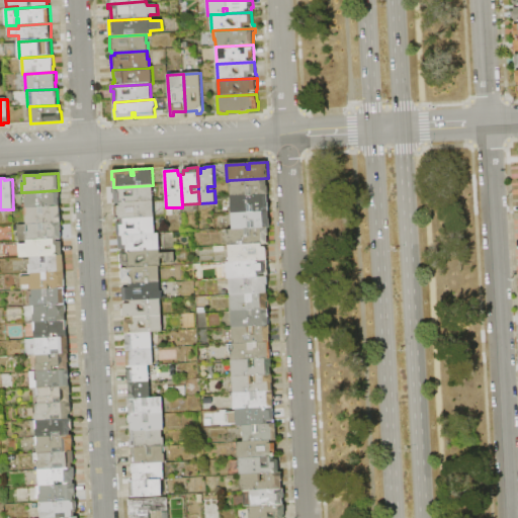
[(231,197),(230,180),(267,178),(267,186),(268,186),(269,195),(267,195),(231,197)]
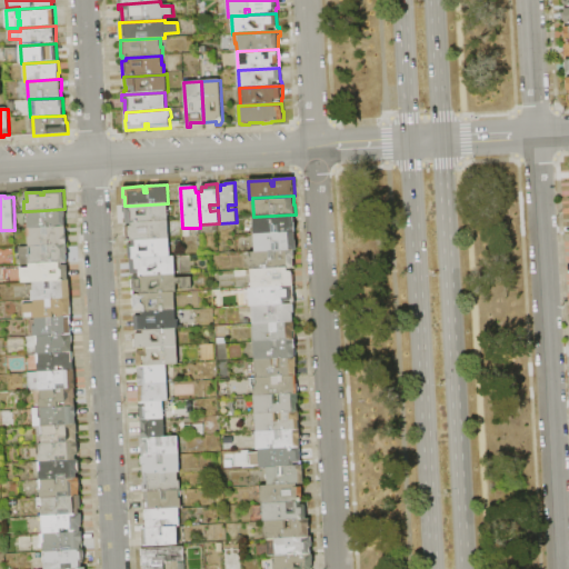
[(168,203),(169,221),(131,223),(127,225),(126,208),(130,208),(130,206),(168,203)]
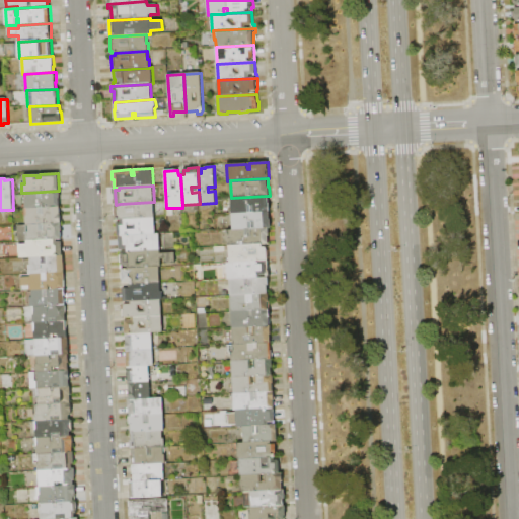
[(26,193),(59,191),(60,207),(27,209),(26,209),(25,200),(27,199),(26,193)]
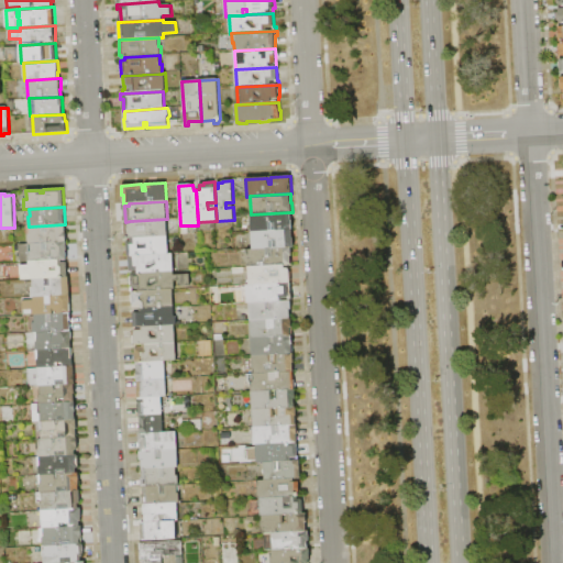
[(252,231),(251,214),(290,212),(291,221),(293,221),(293,229),(290,229),(252,231)]
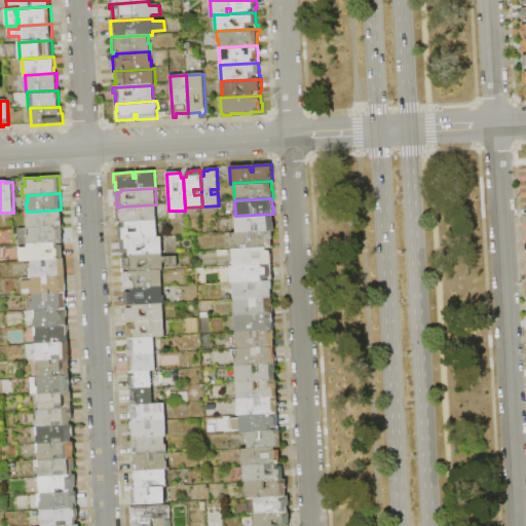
[(156,204),(157,221),(122,223),(118,223),(118,220),(116,220),(116,210),(121,210),(121,207),(156,204)]
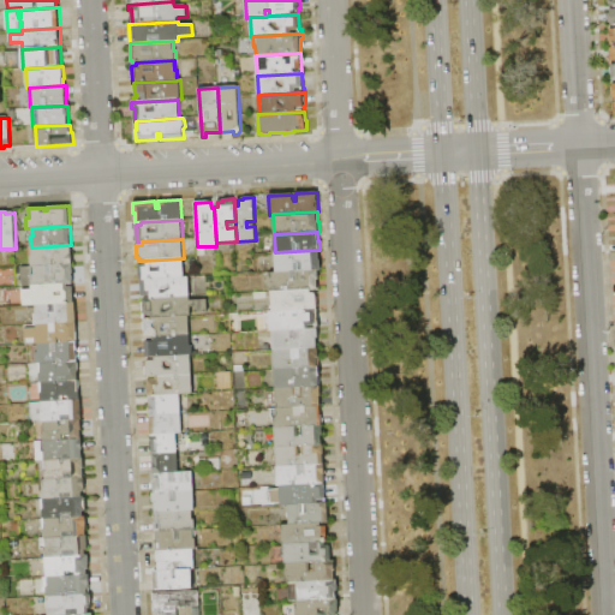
[(71,245),(72,264),(31,267),(31,256),(34,256),(33,248),(71,245)]
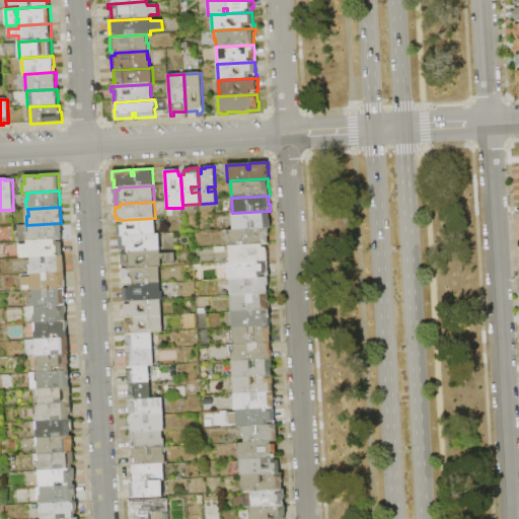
[(233,230),(232,213),(268,211),(269,228),(233,230)]
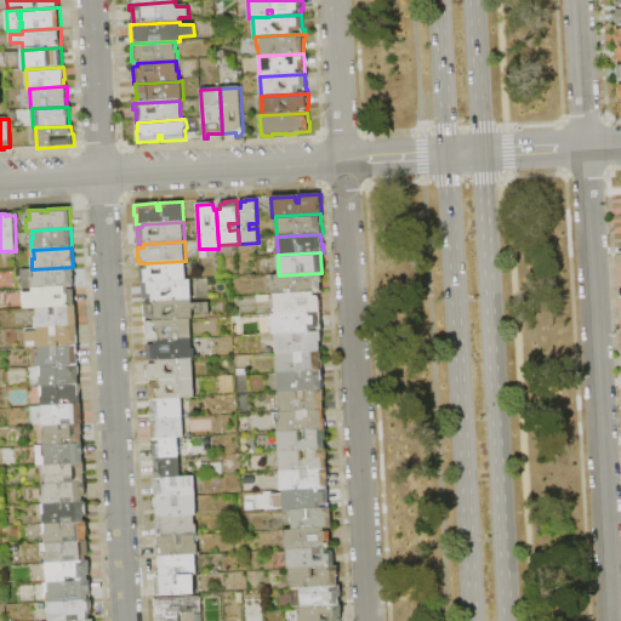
[(186,261),(187,280),(142,283),(141,283),(140,266),(144,266),(144,263),(186,261)]
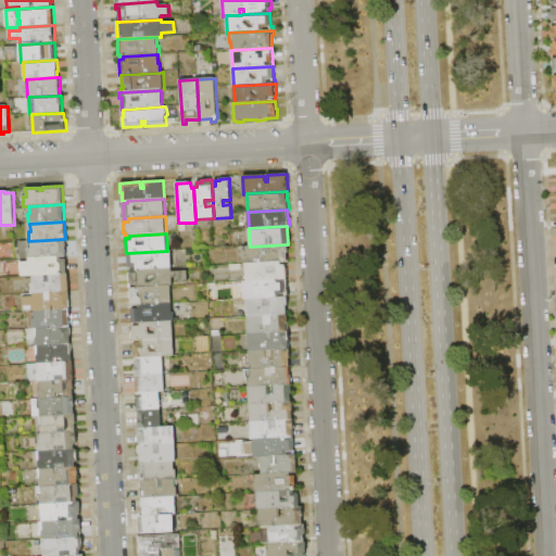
[(19,241),(28,241),(65,239),(66,239),(66,249),(65,249),(65,256),(61,257),(20,258),(19,241)]
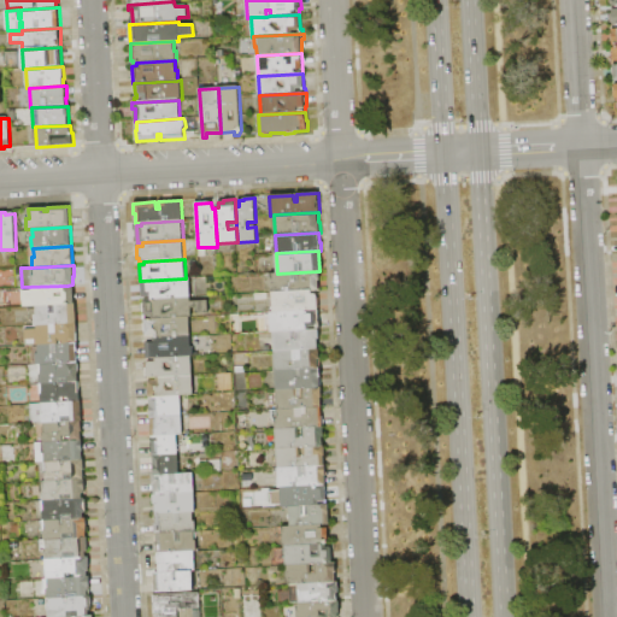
[(271,293),(270,275),(277,274),(319,271),(321,280),(318,280),(319,291),(312,292),(271,293)]
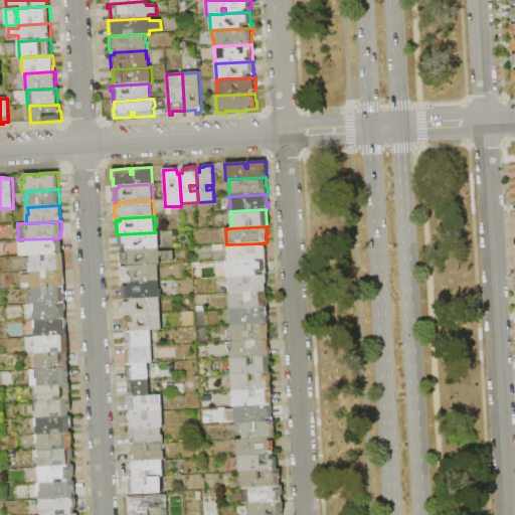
[(159,232),(160,248),(126,250),(126,248),(119,248),(118,234),(155,232),(159,232)]
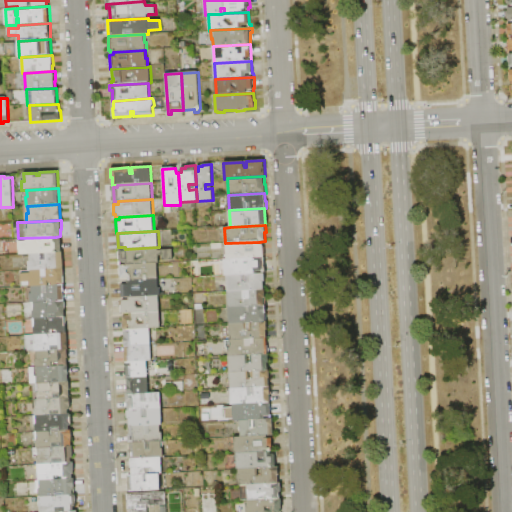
[(56,237),(56,240),(61,240),(62,252),(30,254),(19,254),(18,238),(56,237)]
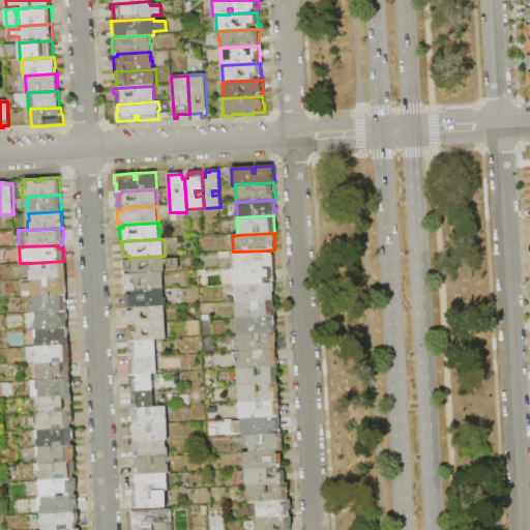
[(234,269),(233,252),(268,251),(268,254),(273,253),(274,266),(271,267),(234,269)]
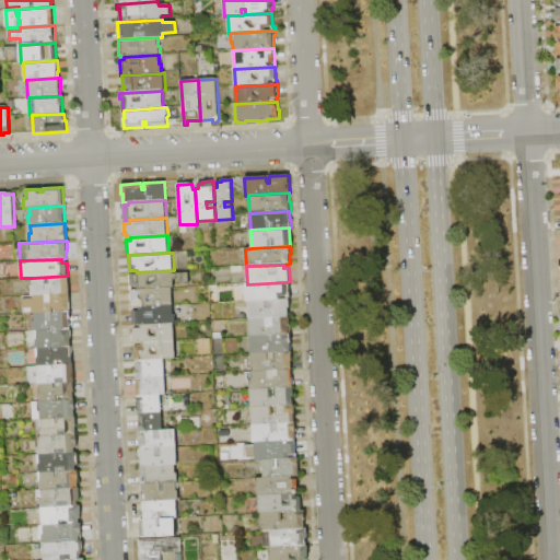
[(174,270),(174,273),(189,273),(189,284),(178,286),(178,280),(174,280),(174,288),(172,288),(138,290),(138,288),(131,288),(130,273),(137,272),(174,270)]
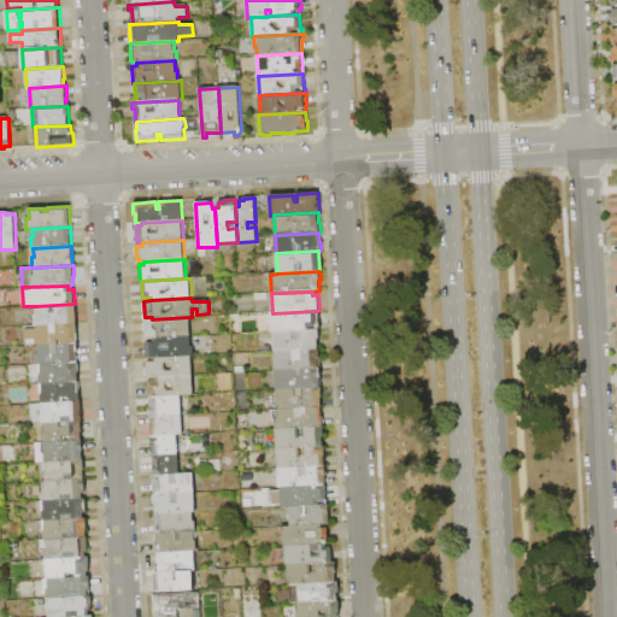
[(36,306),(75,304),(76,304),(77,324),(37,327),(34,327),(34,315),(37,315),(36,306)]
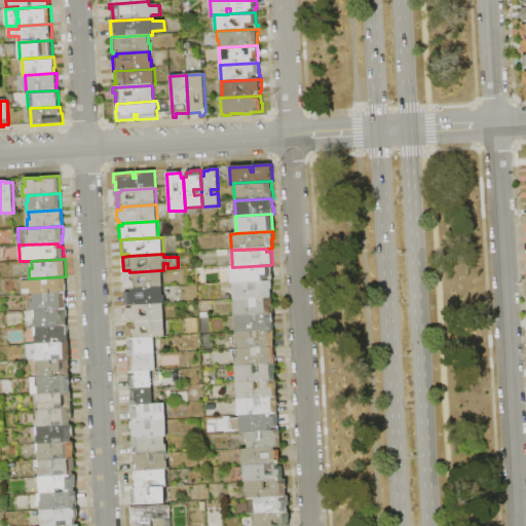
[(231,284),(230,267),(232,267),(269,265),(270,278),(262,279),(262,282),(232,284),(231,284)]
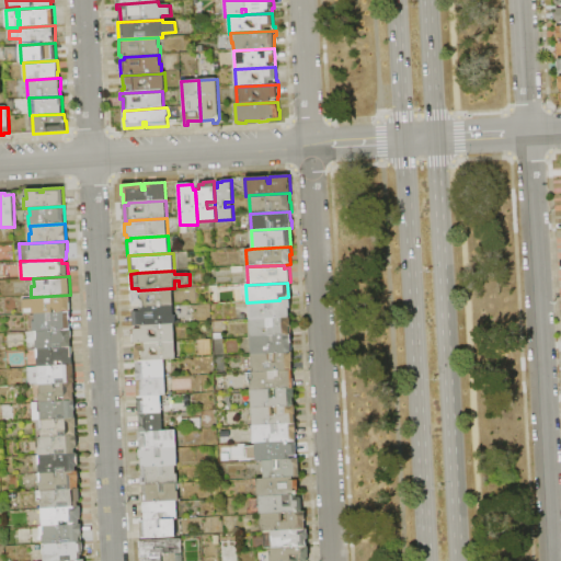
[(172,288),(173,306),(142,308),(140,308),(140,306),(132,306),(130,292),(138,290),(172,288)]
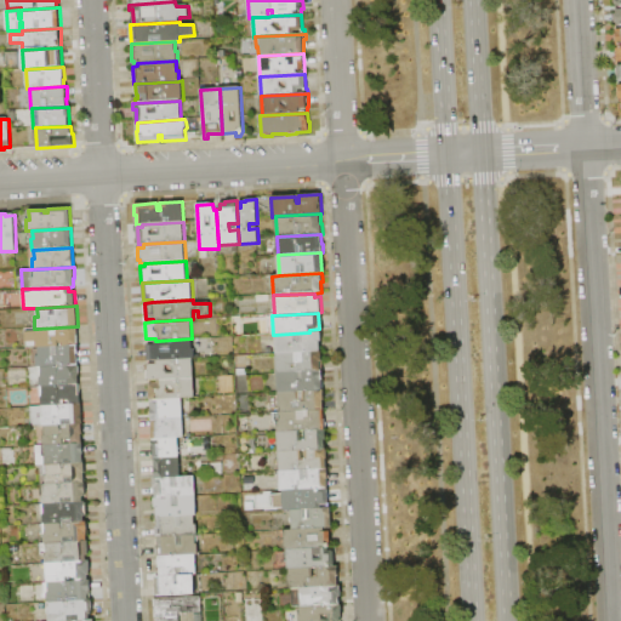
[(78,326),(78,336),(77,336),(78,346),(39,348),(36,348),(36,341),(26,342),(26,332),(38,331),(38,329),(78,326)]
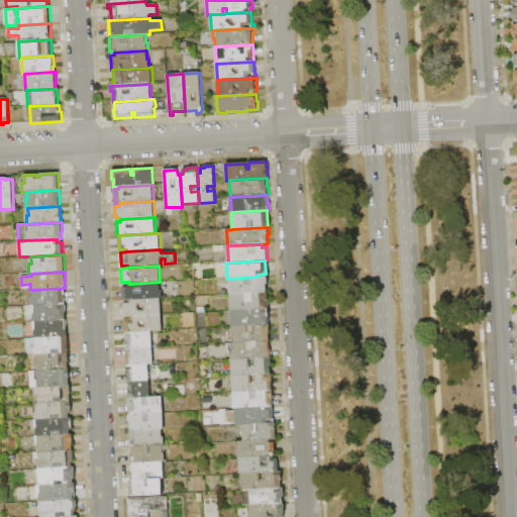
[(229,295),(228,279),(257,277),(268,277),(268,285),(267,285),(267,293),(229,295)]
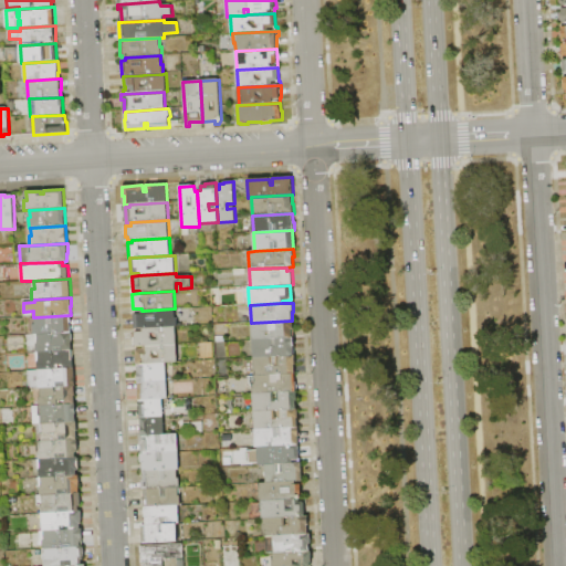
[(175,308),(175,318),(177,318),(178,327),(176,327),(143,329),(135,329),(134,315),(144,314),(144,311),(175,308)]
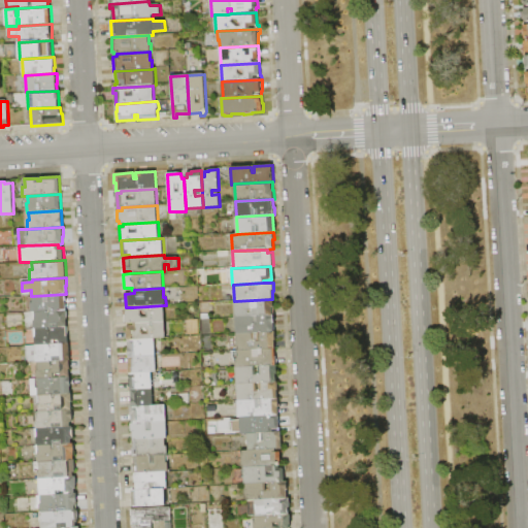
[(67,294),(67,302),(66,302),(66,310),(35,312),(31,312),(31,303),(33,302),(33,296),(66,294),(67,294)]
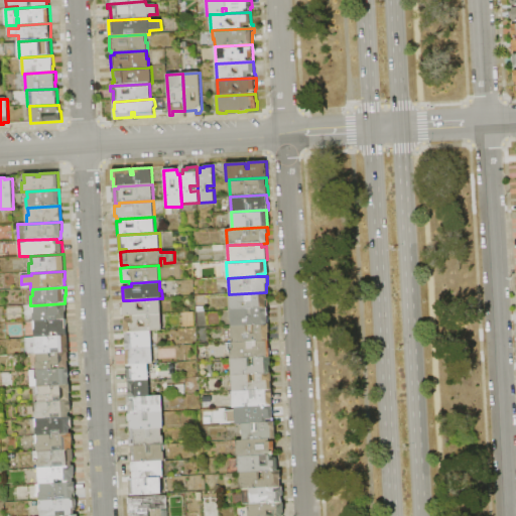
[(230,310),(229,294),(266,292),(267,292),(267,300),(266,300),(266,308),(230,310)]
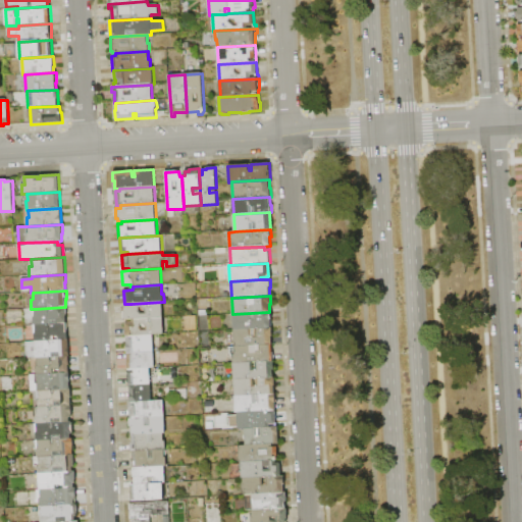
[(162,302),(163,318),(133,320),(124,321),(123,312),(124,312),(124,307),(132,307),(132,304),(162,302)]
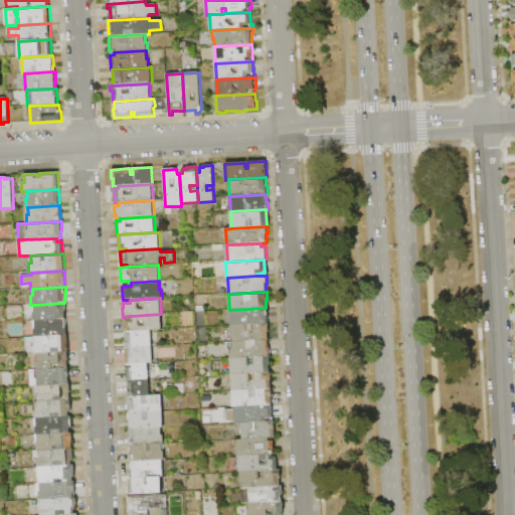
[(65,303),(66,320),(65,320),(35,321),(33,322),(33,313),(34,313),(34,305),(64,303),(65,303)]
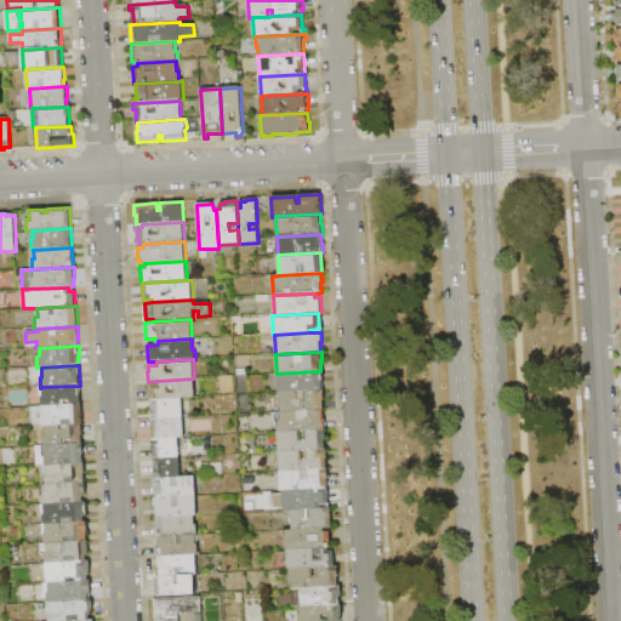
[(278,393),(277,374),(320,371),(323,371),(324,381),(322,381),(322,391),(278,393)]
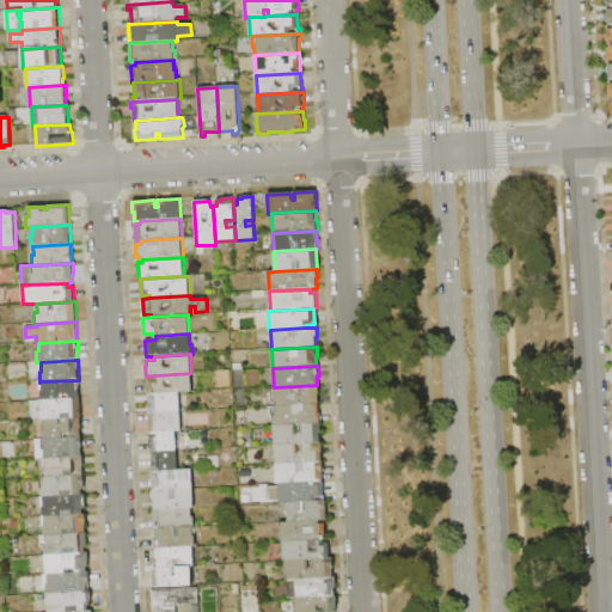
[(191,373),(193,392),(179,393),(150,395),(147,395),(147,379),(155,379),(155,375),(191,373)]
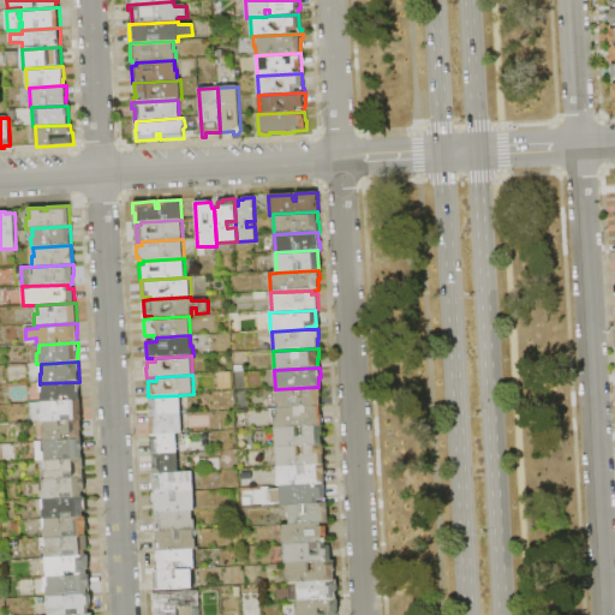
[(78,382),(78,392),(81,392),(82,401),(70,401),(70,398),(61,398),(63,401),(41,402),(41,393),(42,393),(42,383),(78,382)]
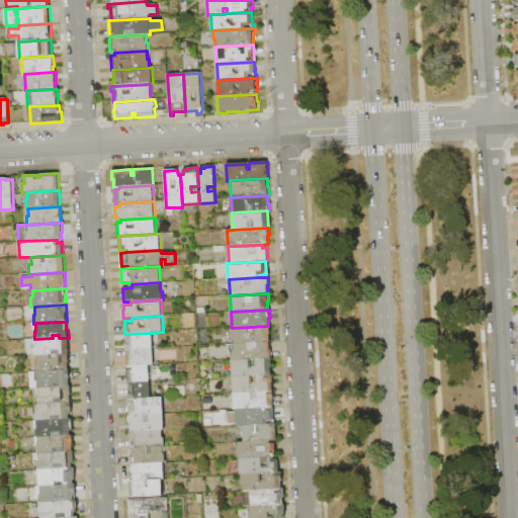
[(233,344),(232,328),(268,326),(270,326),(271,334),(269,335),(269,342),(233,344)]
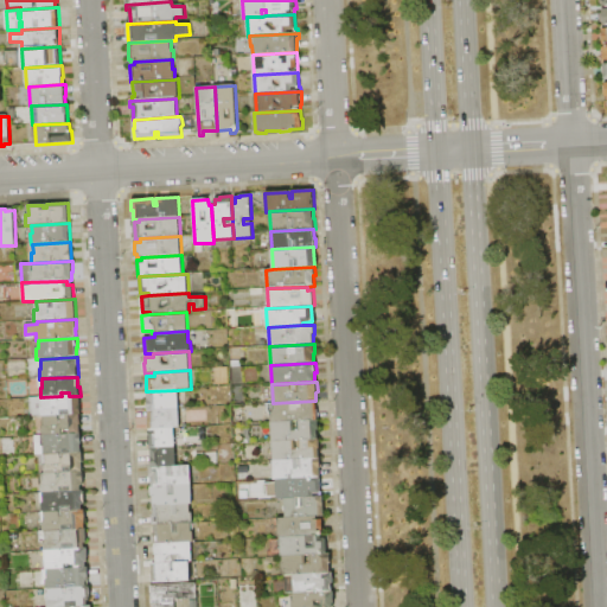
[(178,390),(179,409),(148,410),(147,410),(147,400),(148,400),(148,391),(178,390)]
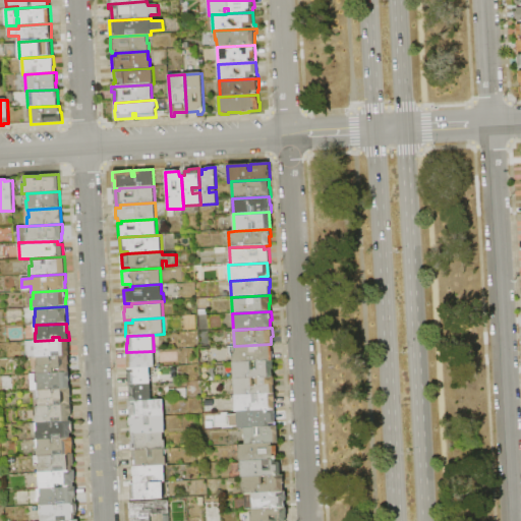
[(69,340),(69,356),(68,356),(38,358),(27,358),(26,342),(35,341),(53,340),(59,340),(69,340)]
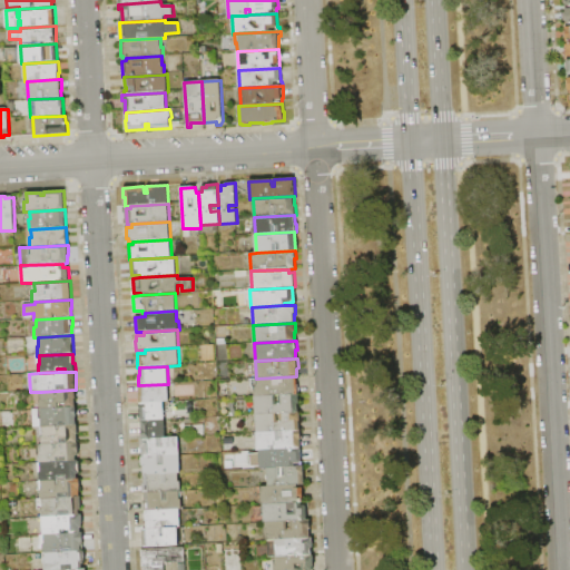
[(254,397),(254,387),(256,387),(256,379),(296,376),(297,394),(254,397)]
